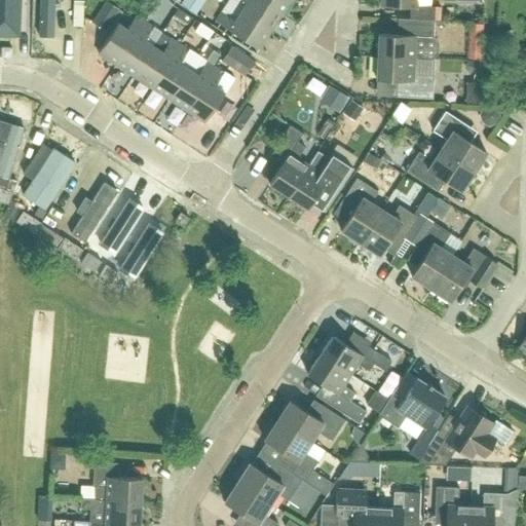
[(0,0),(0,37),(19,38),(20,0),(0,0)]
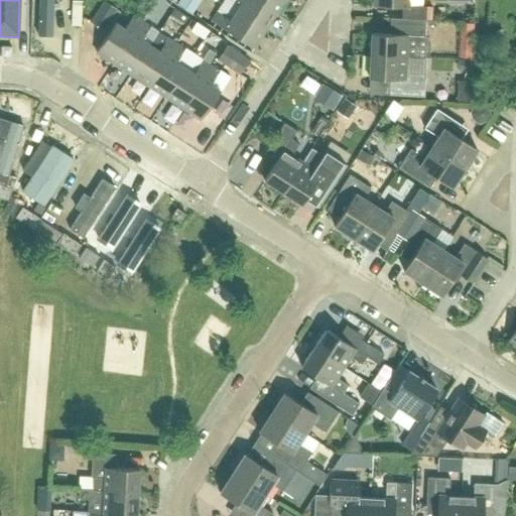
[(37,0),(37,36),(50,36),(51,0),(37,0)]
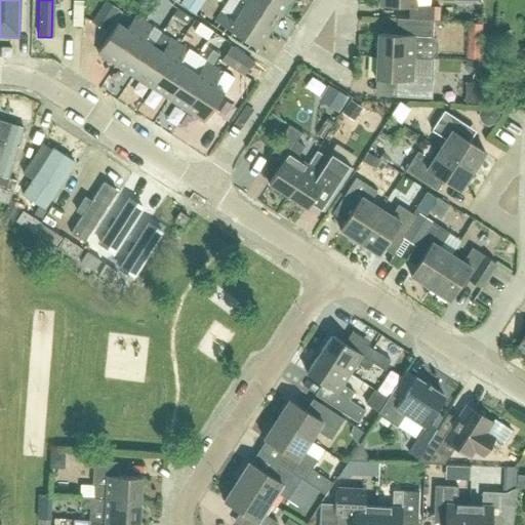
[(85,23),(85,0),(76,0),(76,23),(85,23)]
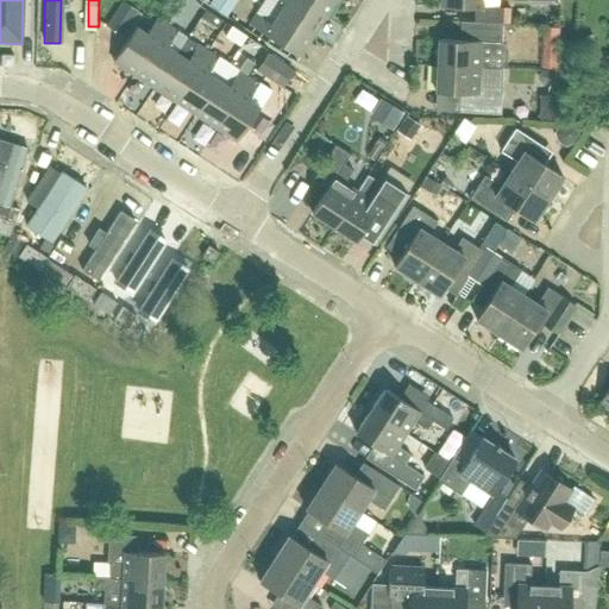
[(123,0),(121,0),(107,24),(121,33),(137,10),(123,0)]
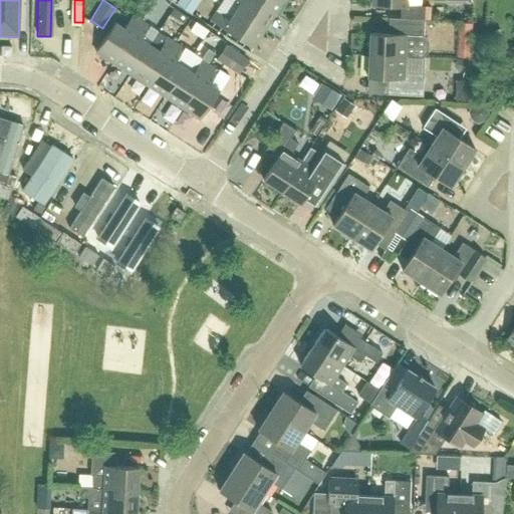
[(178,0),(175,4),(189,13),(197,0),(178,0)]
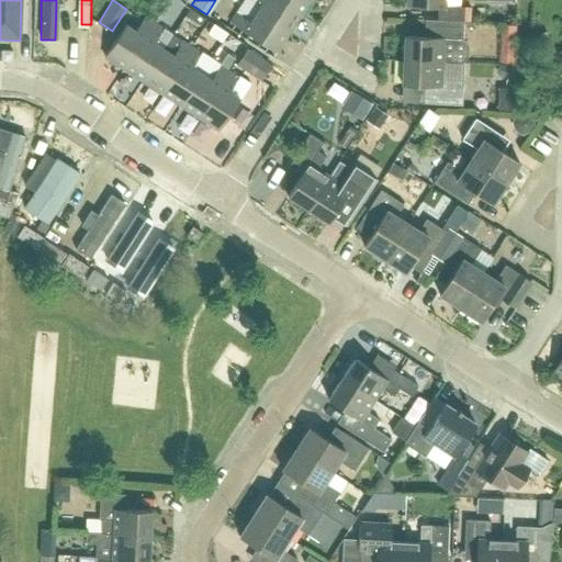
[(301,13),(279,0),(258,0),(262,2),(256,12),(289,33),(301,13)]
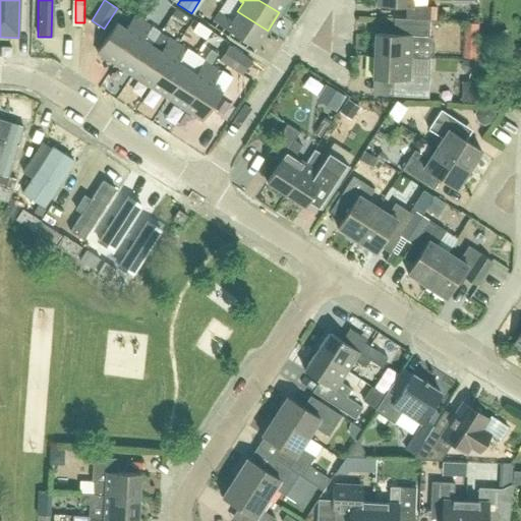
[(258,0),(279,12),(287,0),(258,0)]
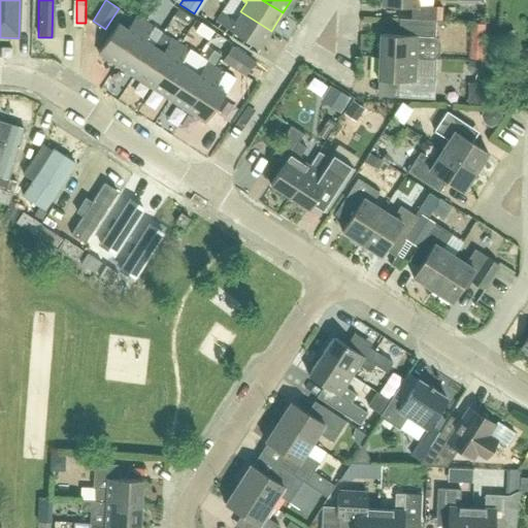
[(418,0),(381,0),(381,4),(411,6),(410,19),(436,20),(436,6),(418,5),(418,0)]
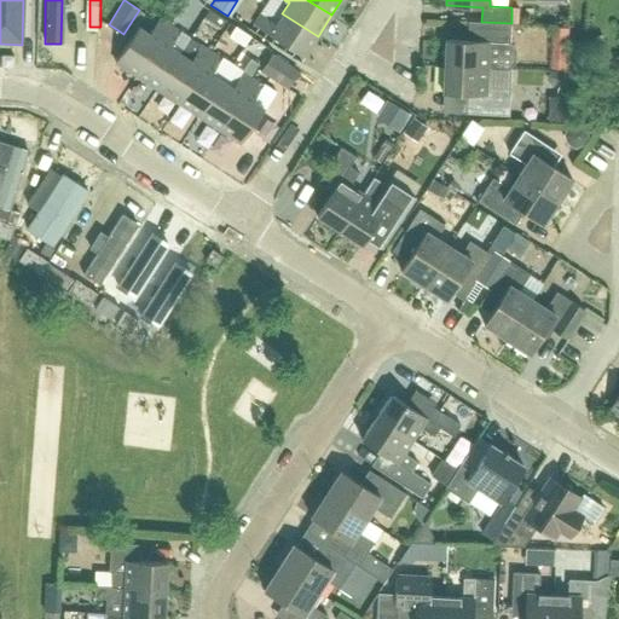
[(318,36),(282,13),(276,23),(260,13),(253,24),(305,58),(318,36)]
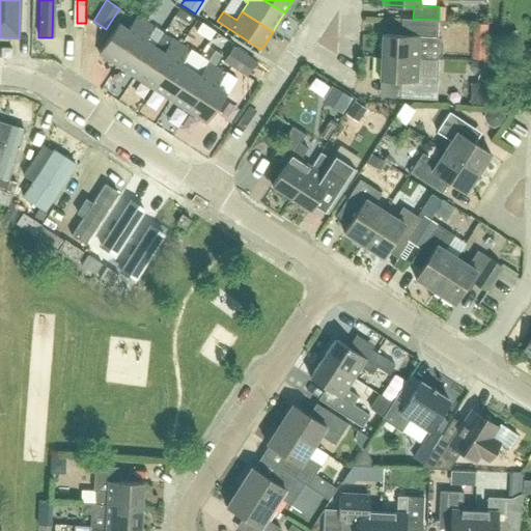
[(145,22),(136,16),(128,29),(118,23),(99,53),(116,65),(145,22)]
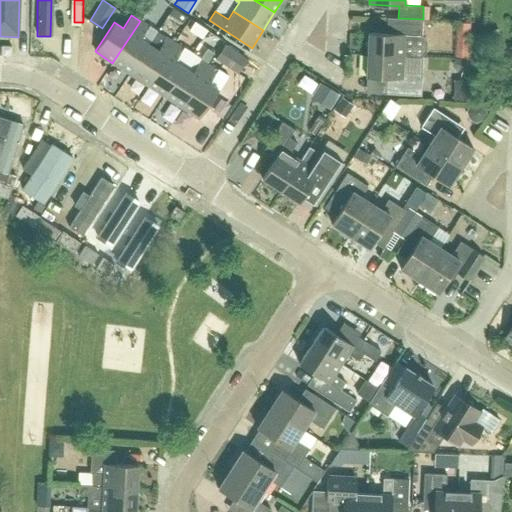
[(398,19),(397,34),(368,32),(367,54),(414,57),(414,55),(420,55),(425,51),(425,40),(421,35),(422,20),(398,19)]
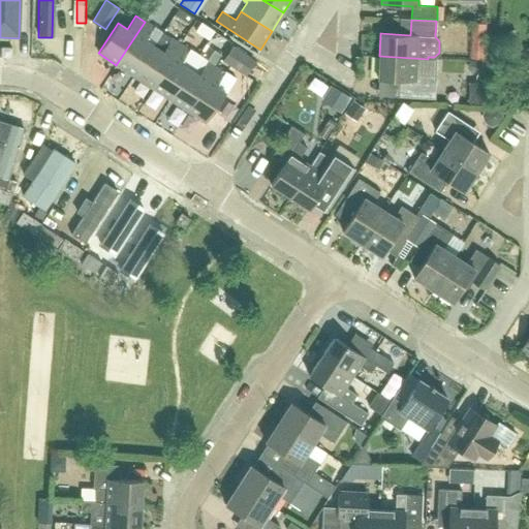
[(133,76),(154,45),(146,40),(154,27),(145,22),(116,65),(133,76)]
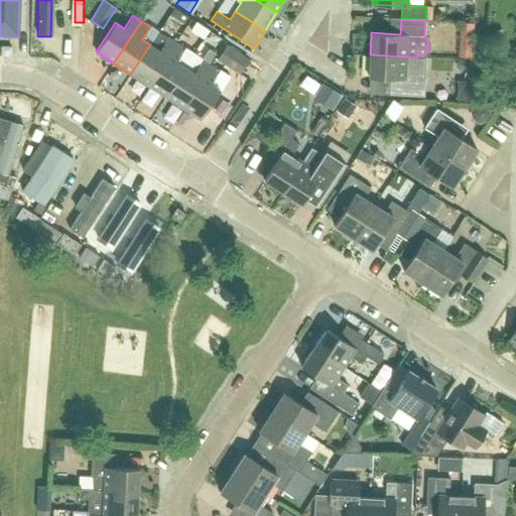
[(461,21),(460,56),(472,56),(473,22),(461,21)]
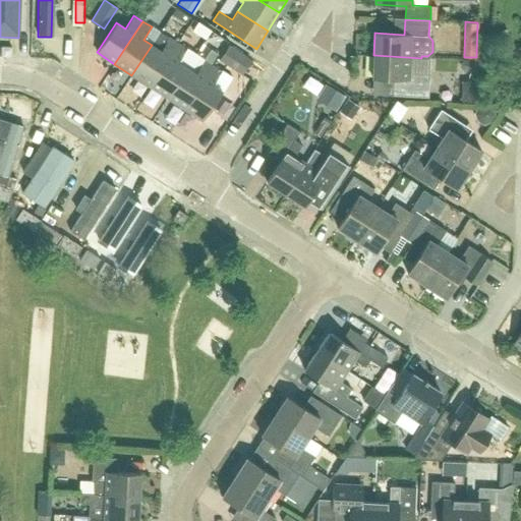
[(160,51),(152,45),(131,75),(150,87),(177,43),(168,38),(160,51)]
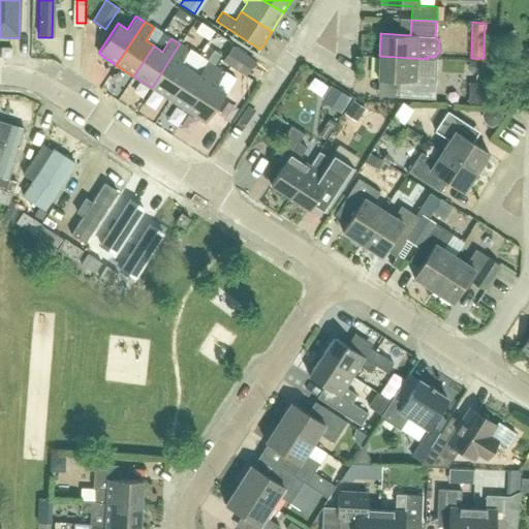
[(169,99),(189,69),(181,63),(189,50),(180,43),(152,88),(169,99)]
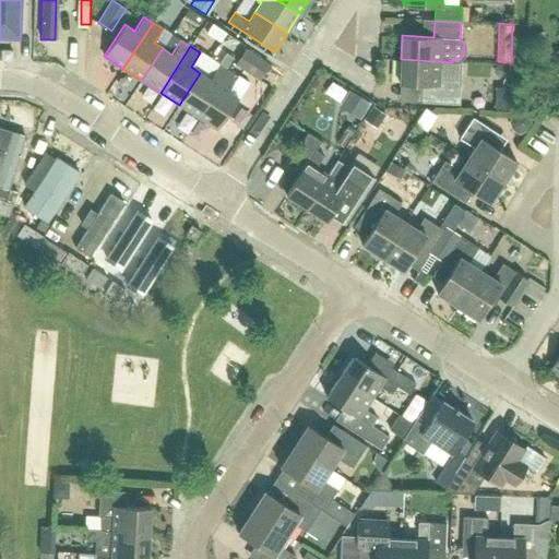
[(270,62),(245,47),(235,63),(259,79),(270,62)]
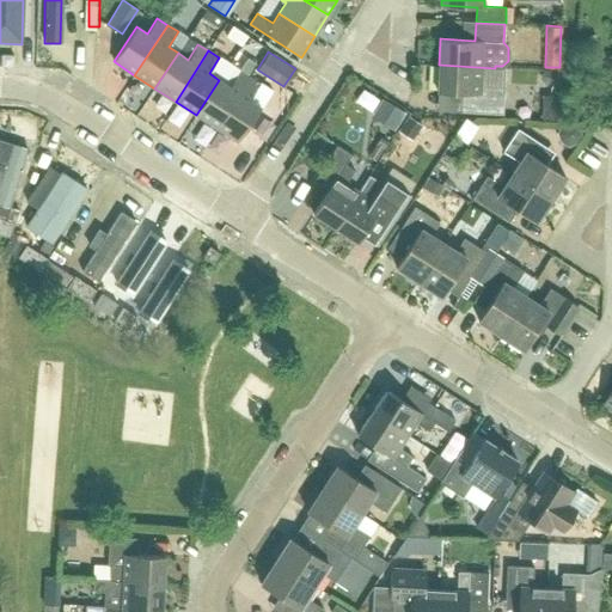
[(438,92),(459,92),(458,111),(502,114),(503,95),(495,85),(495,68),(439,65),(438,92)]
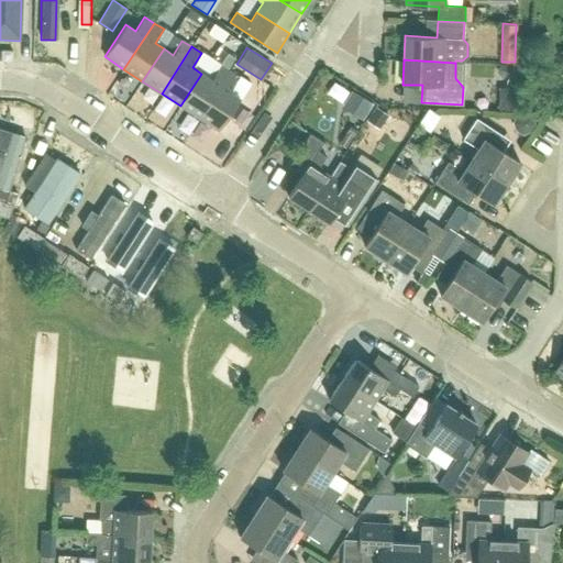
[(550,87),(562,78),(562,63),(555,68),(551,59),(540,65),(545,73),(542,75),(550,87)]
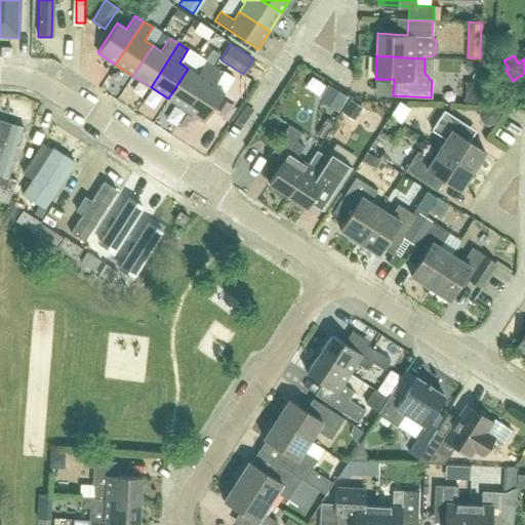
[(186,110),(214,67),(205,61),(196,74),(188,69),(168,98),(186,110)]
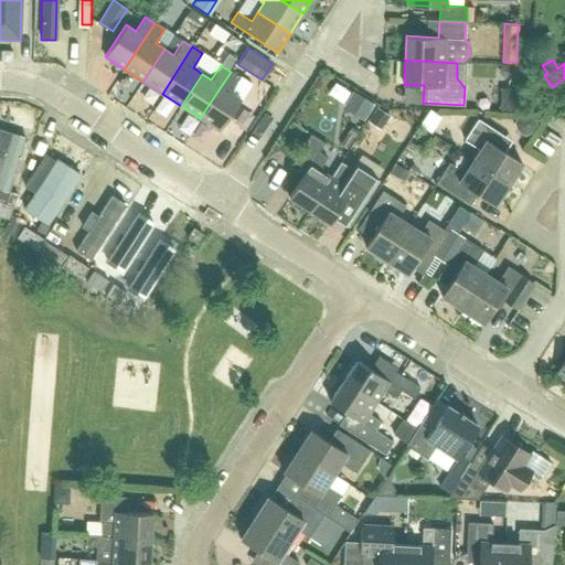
[(316,92),(332,100),(345,76),(328,67),(316,92)]
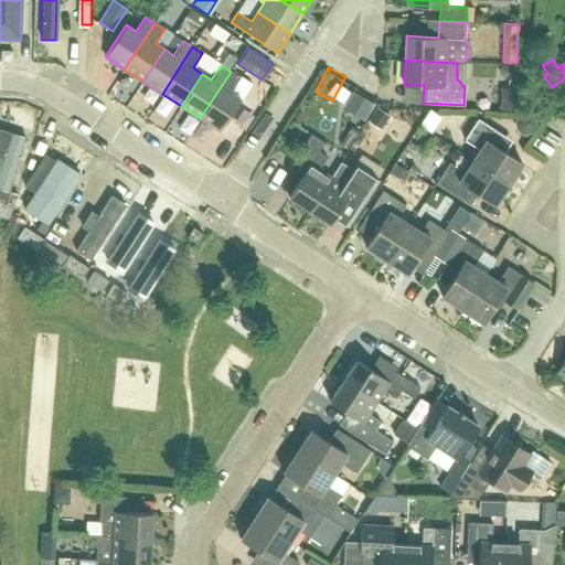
[(231,72),(200,118),(220,131),(241,98),(231,92),(240,77),(231,72)]
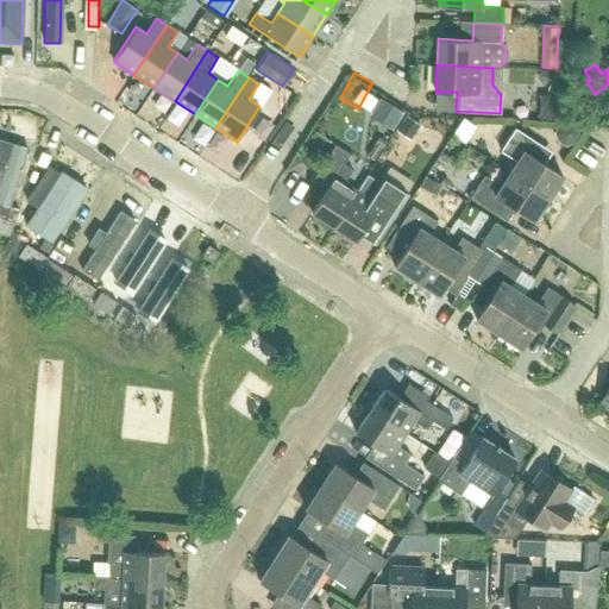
[(559,94),(539,94),(539,120),(559,120),(559,94)]
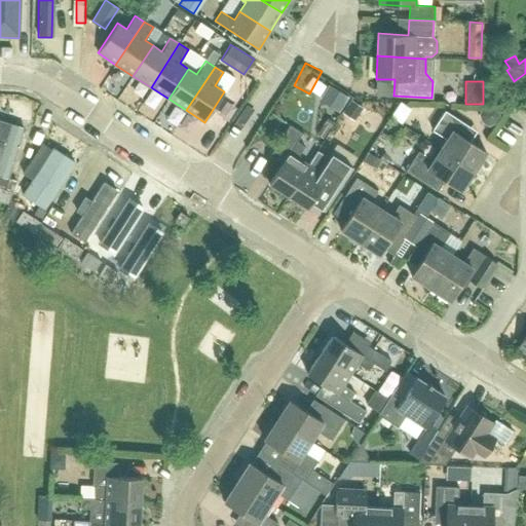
[(393,108),(404,119),(415,109),(405,98),(393,108)]
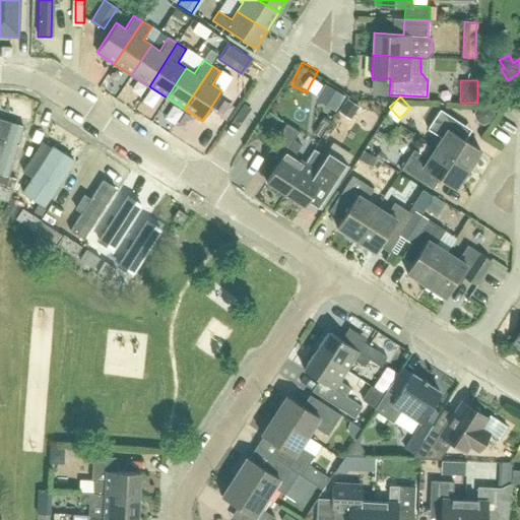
[(441,137),(435,147),(468,169),(480,149),(457,135),(464,124),(439,109),(427,128),(441,137)]
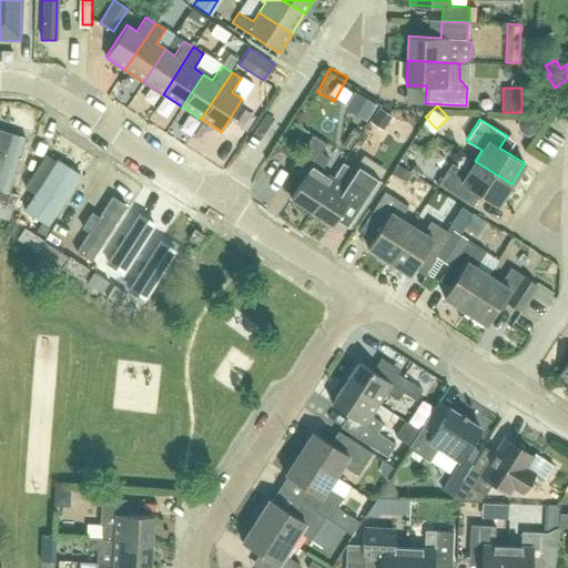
[(0,130),(0,193),(7,195),(23,138),(0,130)]
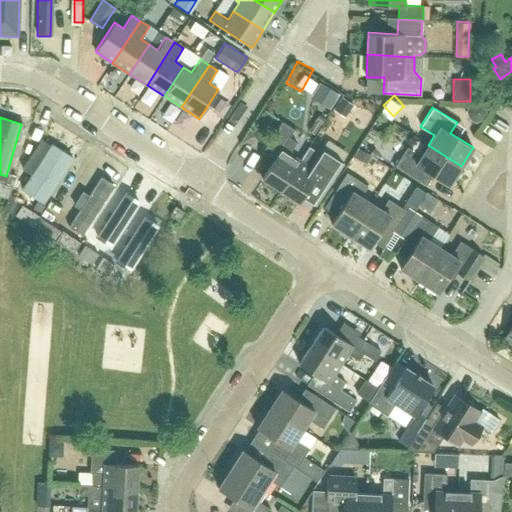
[(262,178),(280,190),(300,160),(289,153),(296,142),(289,137),(294,129),(282,121),(265,147),(277,155),(262,178)]
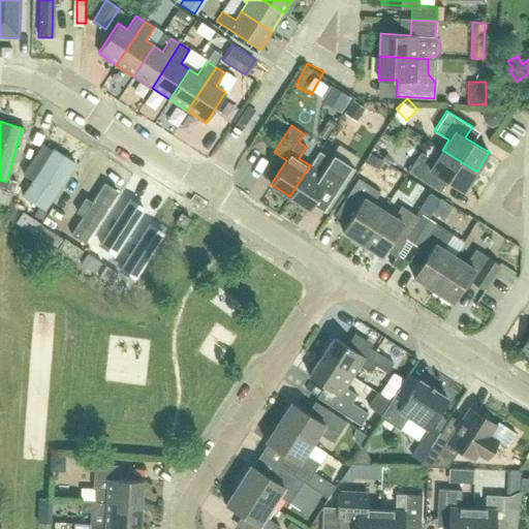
[(43,218),(78,164),(52,148),(17,201),(43,218)]
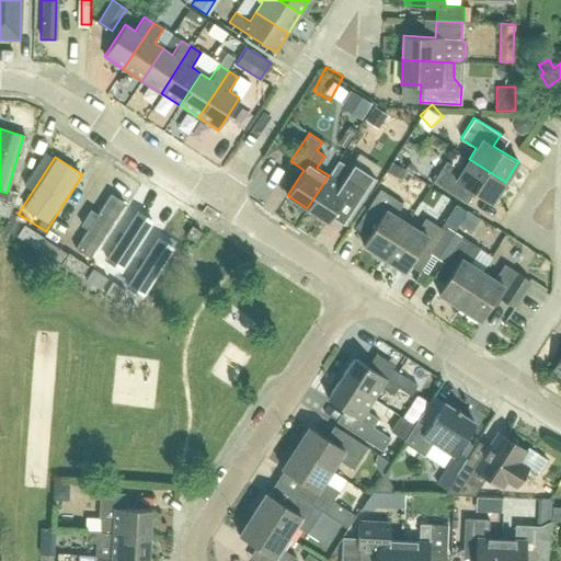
[(492,203),(505,182),(469,159),(461,170),(446,160),(433,182),(459,198),(466,187),(492,203)]
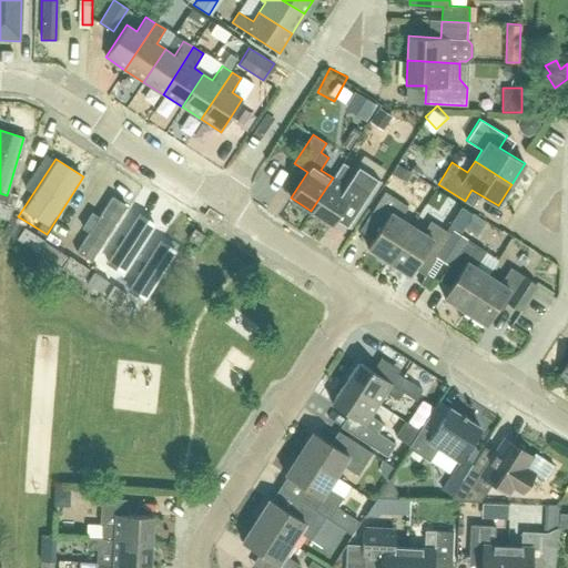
[(336,217),(350,227),(379,182),(354,165),(350,172),(340,166),(333,178),(311,211),(332,224),(336,217)]
